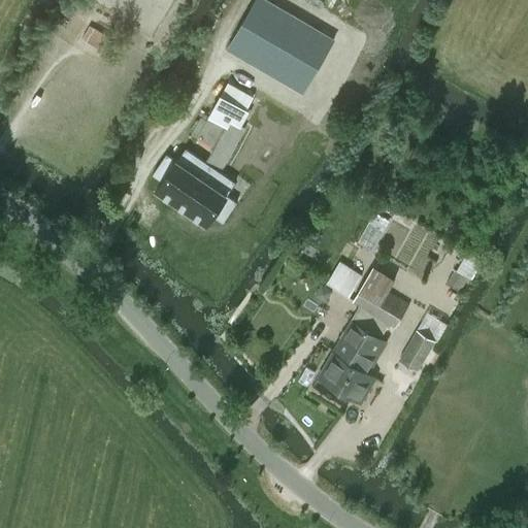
[(266,0),(256,0),(228,48),(303,92),(333,38),(266,0)]
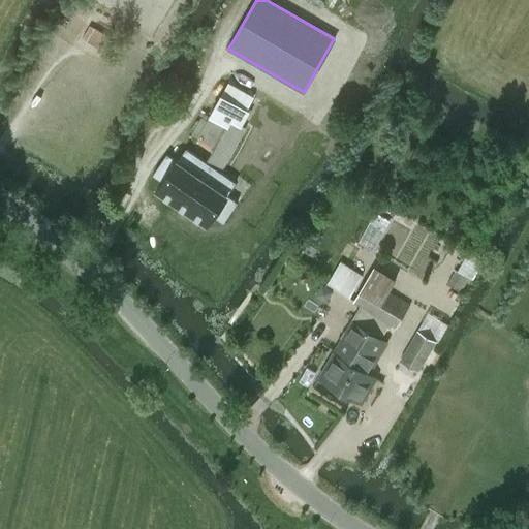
[(86,39),(85,40),(100,50),(109,35),(89,24),(81,37),(86,39)]
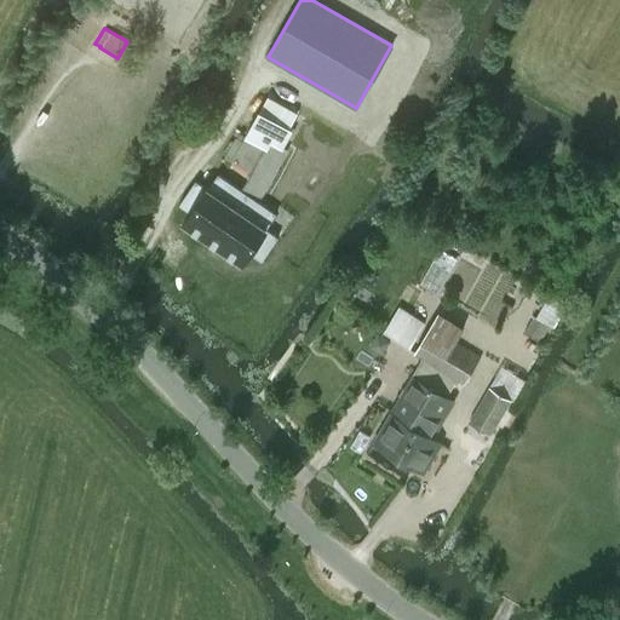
[(260,113),(247,137),(268,148),(271,141),(276,144),(280,145),(290,127),(298,114),(268,97),(260,113)]
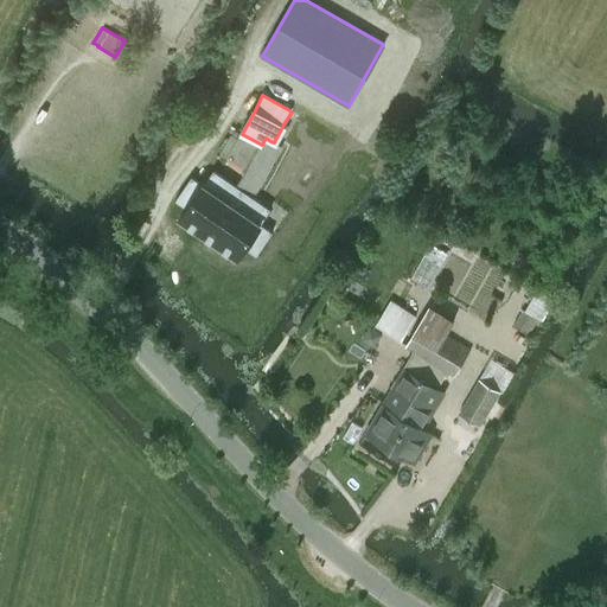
[(242,134),(228,158),(263,178),(281,147),(278,145),(274,142),(270,141),(266,138),(262,145),(242,134)]
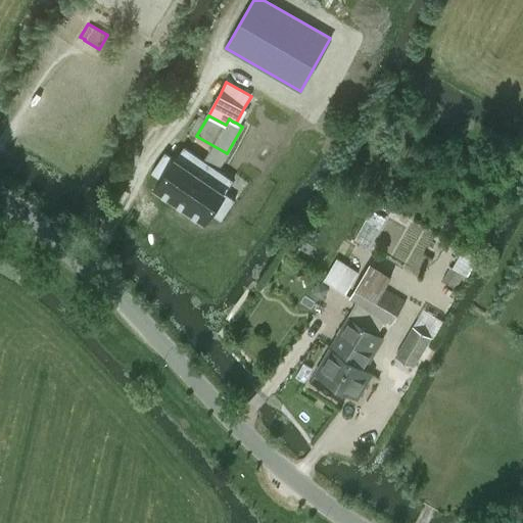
[(165,152),(151,173),(161,180),(154,190),(203,223),(210,212),(221,220),(235,199),(225,192),(233,180),(184,146),(176,159),(165,152)]
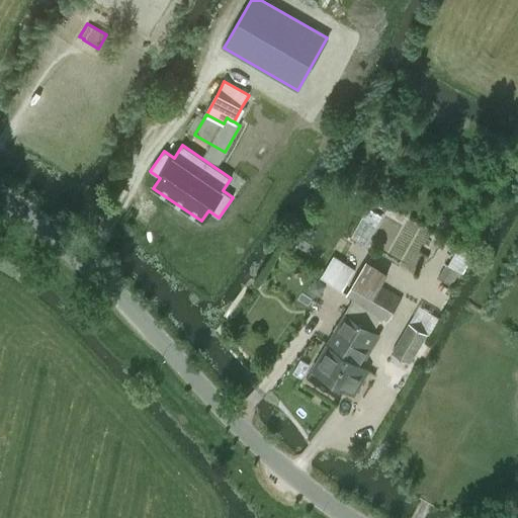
[(364,206),(351,238),(368,245),(381,212),(364,206)]
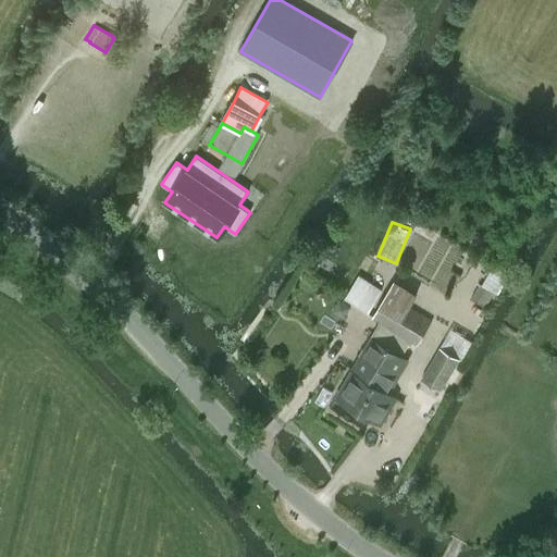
[(368,313),(381,291),(357,277),(344,299),(368,313)]
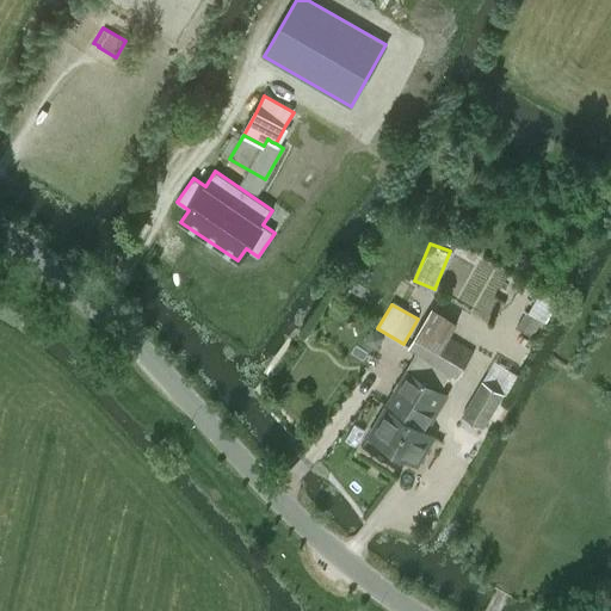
[(433,362),(448,338),(456,323),(431,308),(408,347),(418,352),(433,362)]
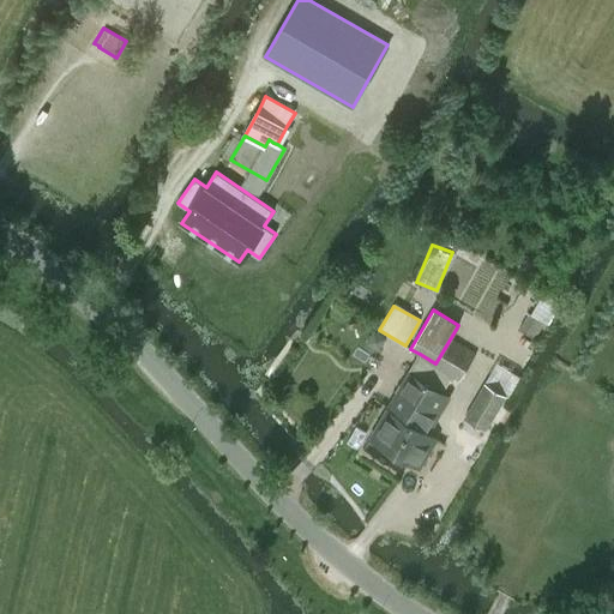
[(535,338),(545,323),(528,313),(519,330),(535,338)]
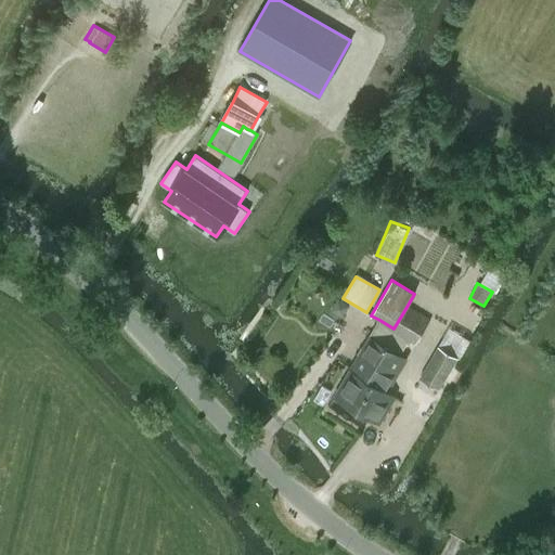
[(394,328),(409,338),(415,343),(429,320),(407,307),(394,328)]
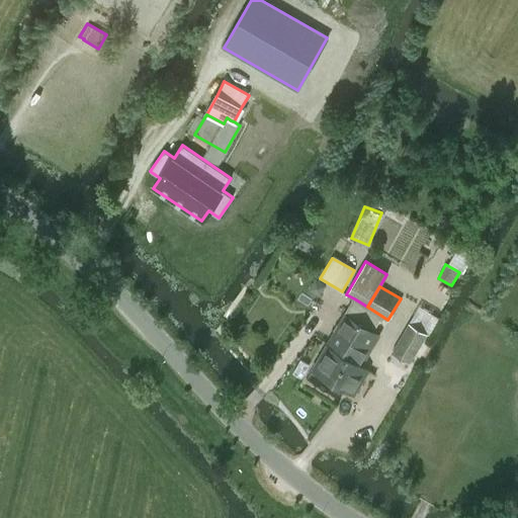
[(381,316),(367,307),(354,298),(327,344),(361,364),(379,335),(372,331),(381,316)]
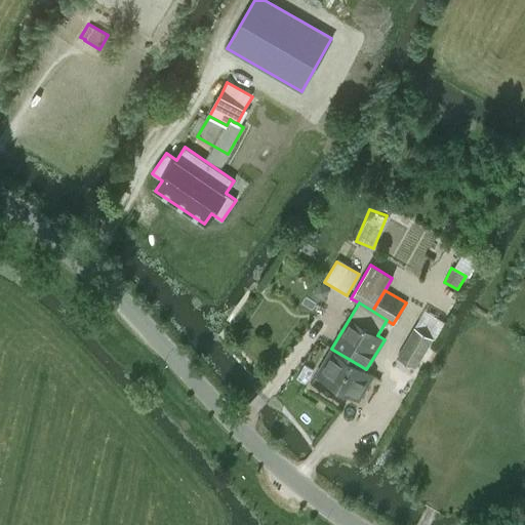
[(414,329),(397,358),(415,368),(432,339),(414,329)]
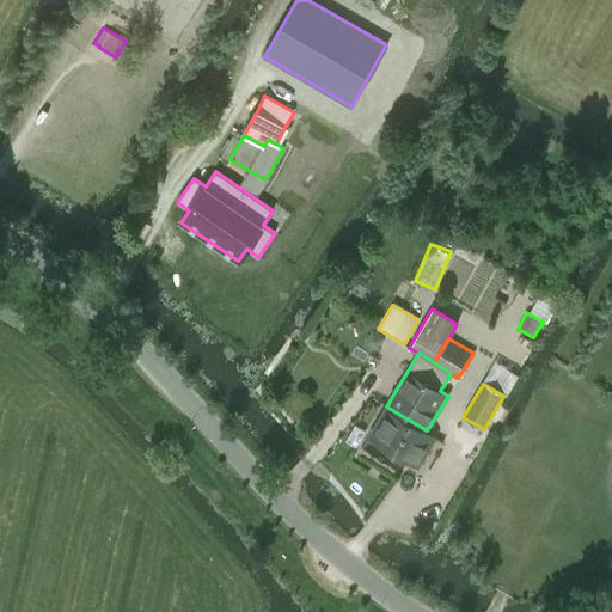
[(427,432),(427,430),(386,407),(368,438),(395,453),(392,456),(405,464),(408,460),(418,466),(436,436),(427,432)]
